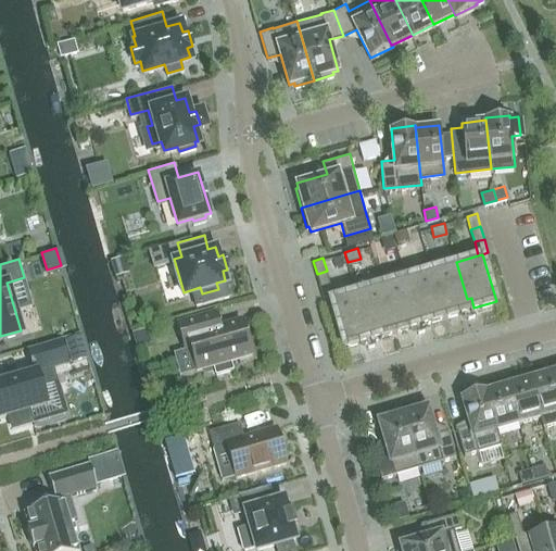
[(431,268),(445,315),(466,310),(464,300),(467,299),(456,262),(431,268)]
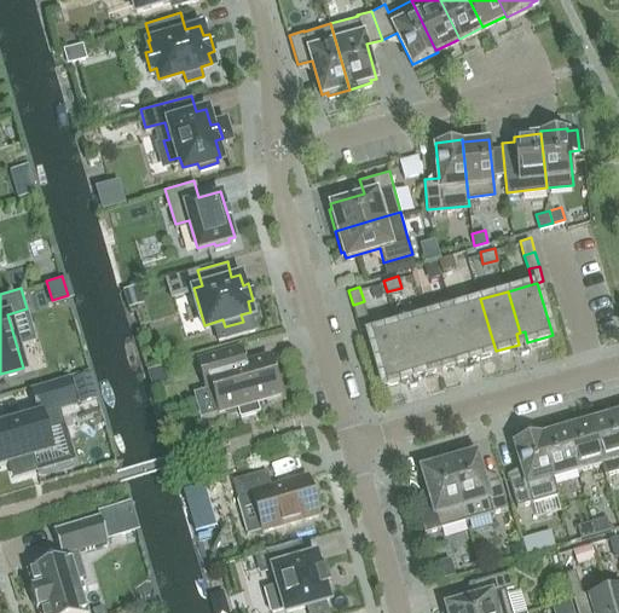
[(472,358),(496,351),(480,299),(452,307),(464,350),(468,348),(472,358)]
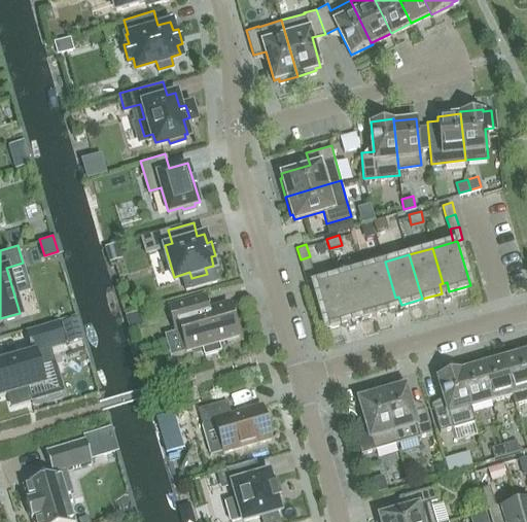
[(313,269),(310,256),(301,259),(304,271),(313,269)]
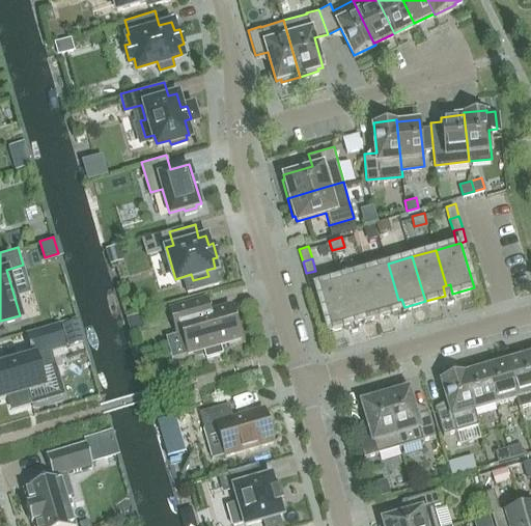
[(364,271),(376,315),(397,309),(395,301),(398,300),(388,264),(364,271)]
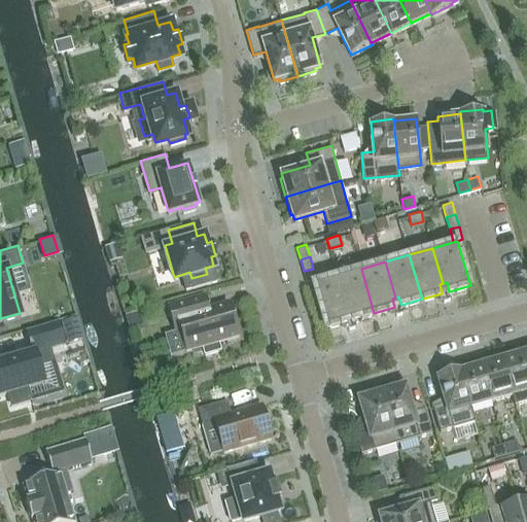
[(313,269),(304,271),(308,284),(313,282),(317,281),(313,269)]
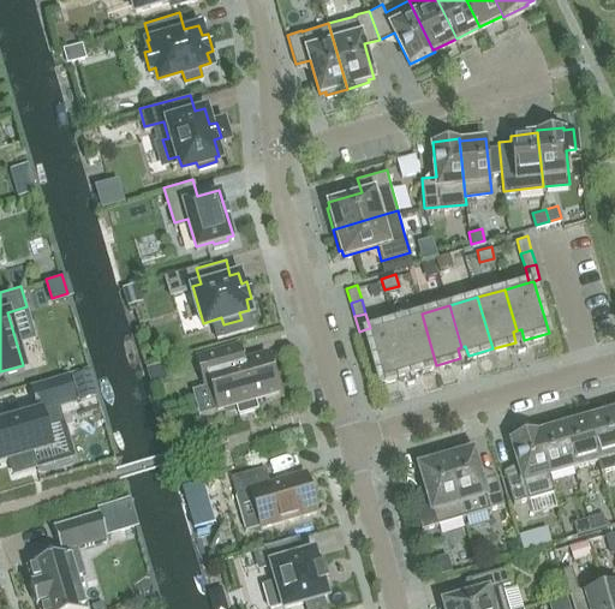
[(413,372),(436,365),(422,314),(394,321),(406,363),(410,362),(413,372)]
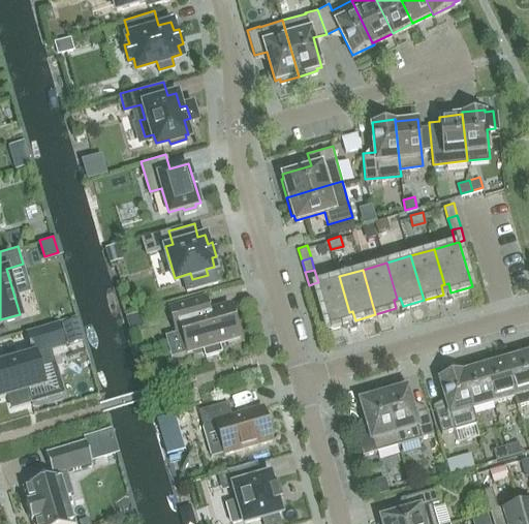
[(339,276),(318,282),(314,283),(327,329),(348,322),(346,313),(349,312),(339,276)]
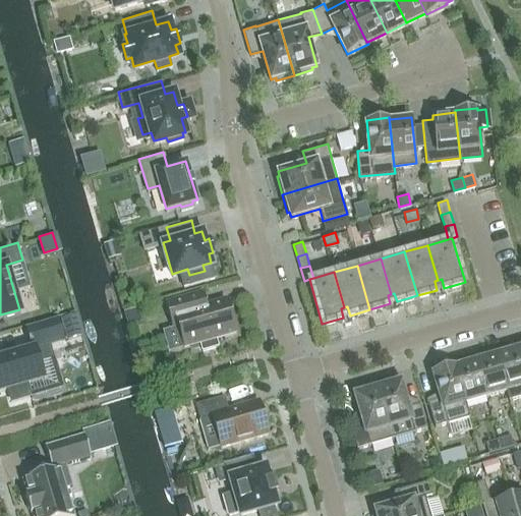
[(435,281),(437,290),(439,295),(446,293),(444,288),(442,279),(438,280),(435,281)]
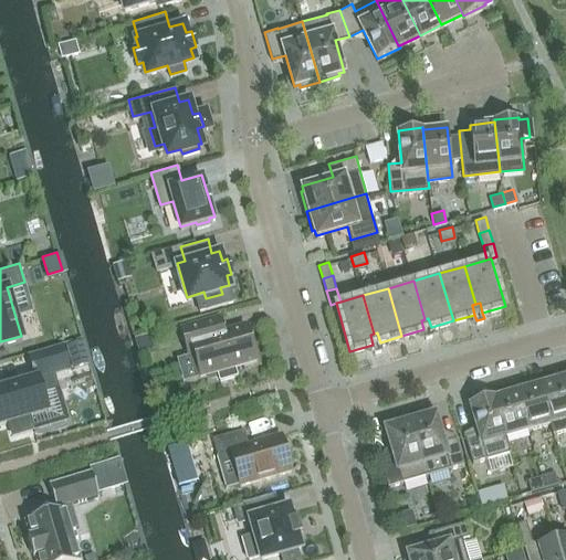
[(234,363),(255,358),(245,323),(222,328),(219,314),(180,325),(188,352),(194,351),(200,373),(218,368),(220,377),(237,372),(234,363)]
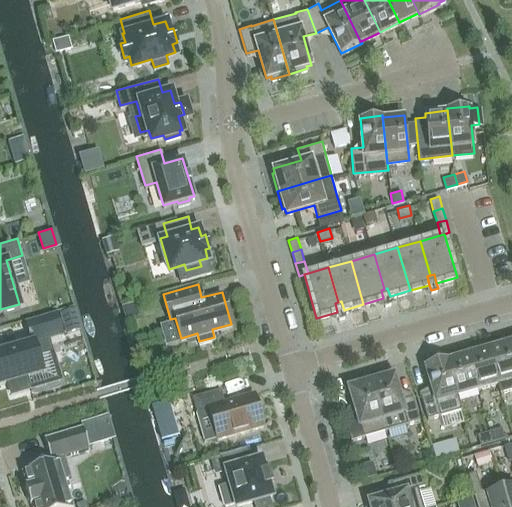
[(383,298),(385,303),(391,301),(390,296),(387,288),(384,289),(381,290),(383,298)]
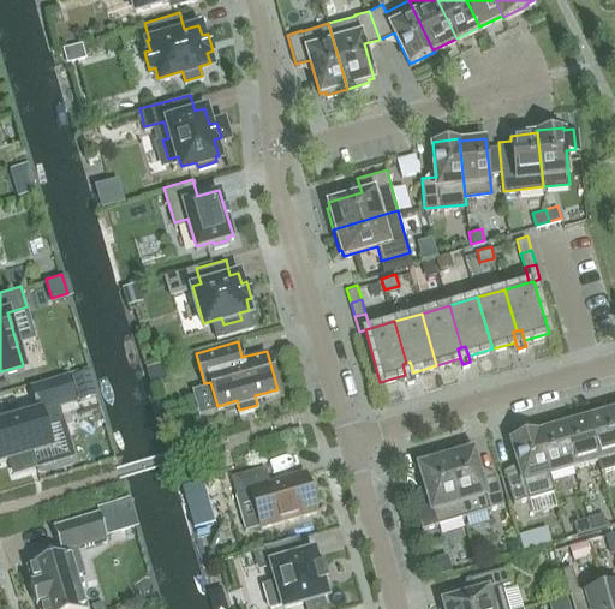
[(402,364),(405,375),(407,381),(415,378),(413,372),(410,362),(406,363),(402,364)]
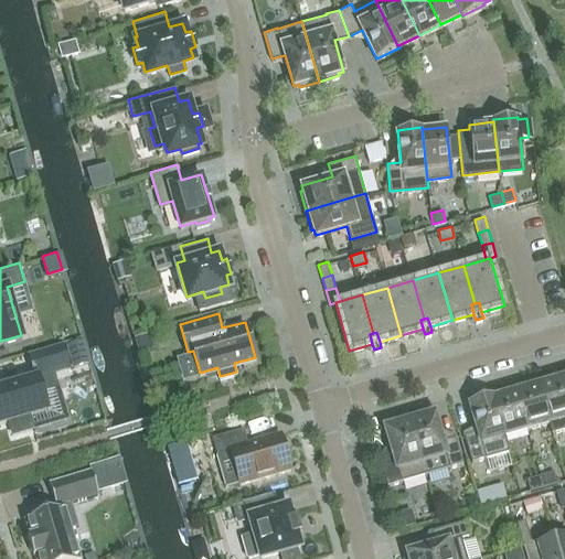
[(82,337),(66,342),(73,364),(88,359),(82,337)]
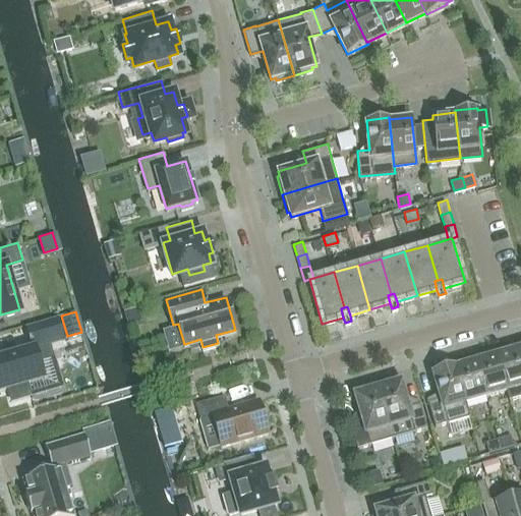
[(64,336),(58,318),(26,327),(33,347),(0,356),(0,388),(8,386),(12,398),(32,392),(29,380),(43,376),(39,360),(53,356),(48,341),(64,336)]
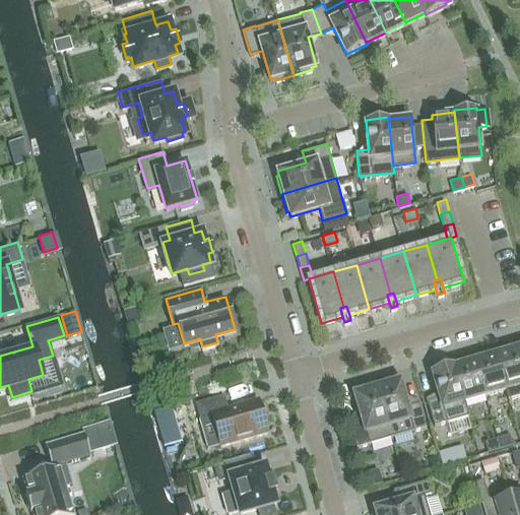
[(505,387),(508,397),(519,393),(519,358),(517,346),(496,352),(506,387),(505,387)]
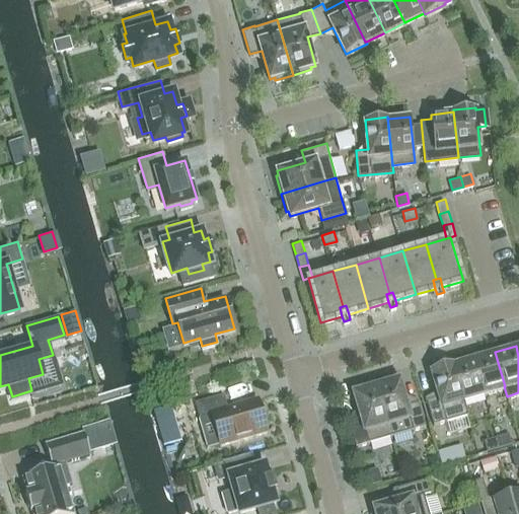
[(504,386),(505,386),(495,352),(473,358),(484,392),(504,386)]
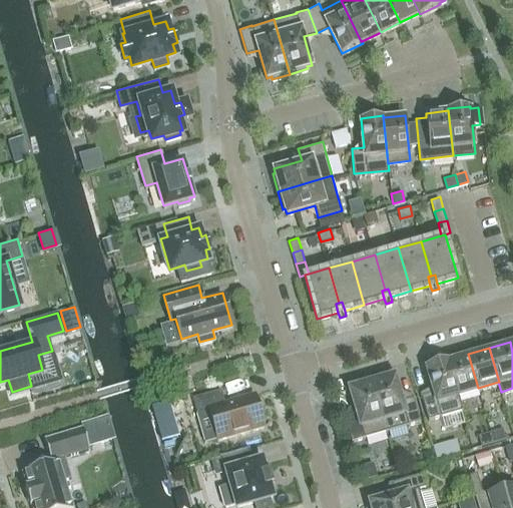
[(468,354),(448,360),(457,394),(458,394),(478,388),(468,354)]
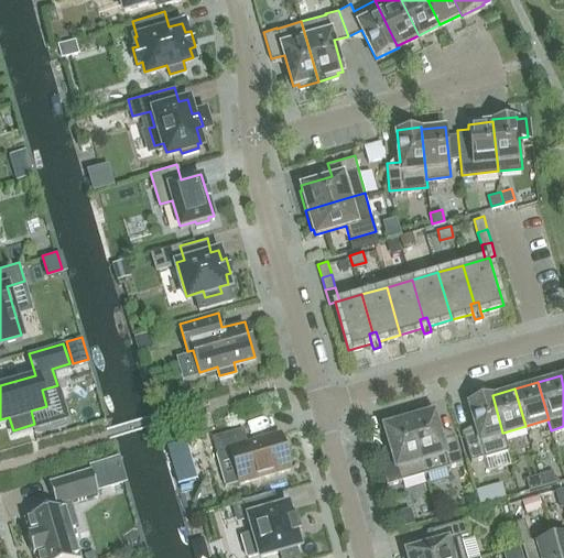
[(492,395),(492,393),(468,400),(476,428),(463,431),(470,459),(484,455),(484,456),(508,448),(503,433),(502,433),(492,395)]
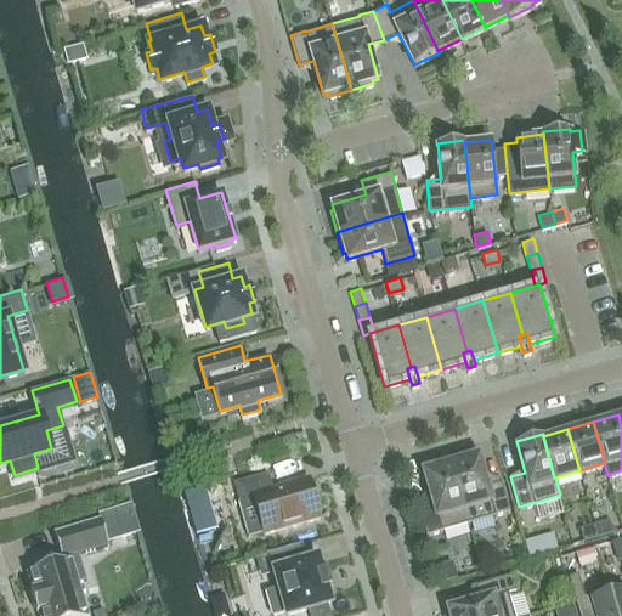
[(218,457),(221,469),(235,465),(230,452),(218,457)]
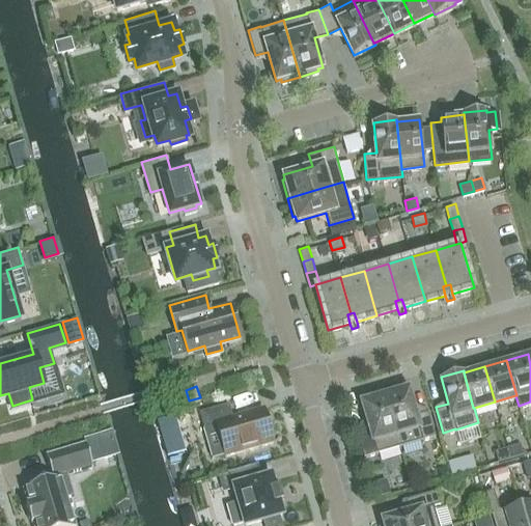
[(384,391),(399,444),(435,434),(427,409),(415,413),(408,386),(402,388),(402,386),(384,391)]
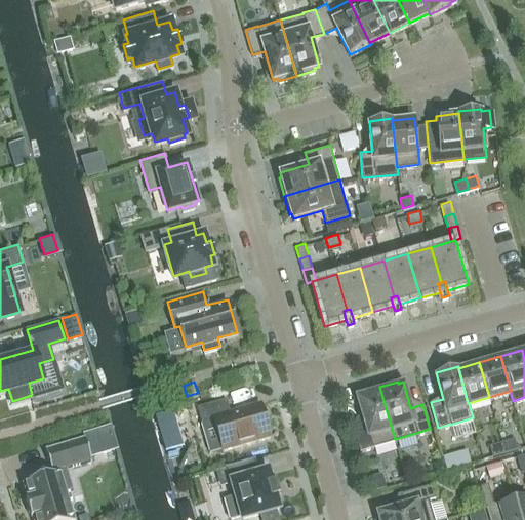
[(364,421),(352,425),(359,449),(395,439),(379,387),(361,392),(362,394),(357,395),(364,421)]
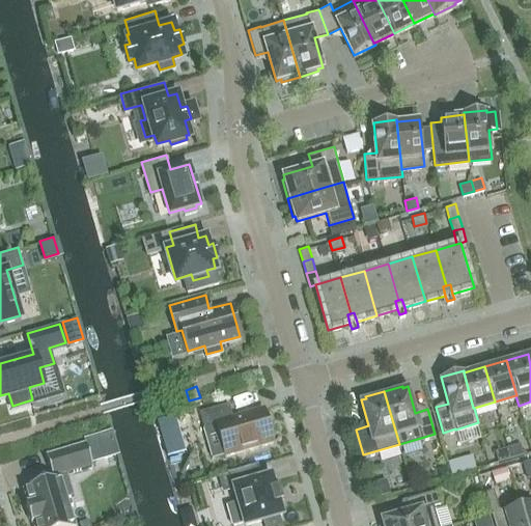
[(199,409),(203,424),(216,420),(225,452),(273,439),(262,406),(232,414),(228,400),(199,409)]
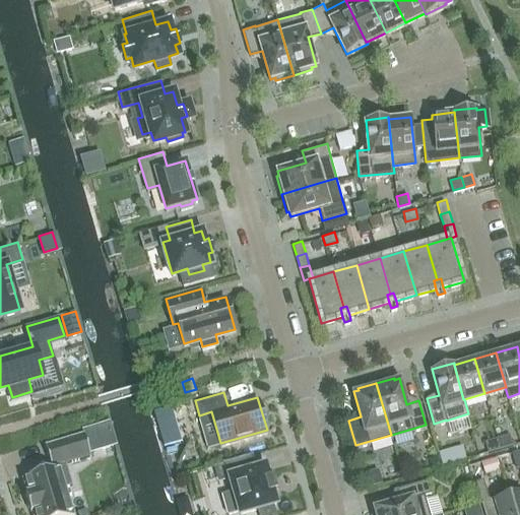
[(34,514),(69,514),(73,514),(65,485),(72,483),(65,461),(90,453),(83,431),(45,442),(52,467),(22,475),(26,492),(25,492),(30,509),(31,509),(34,514)]
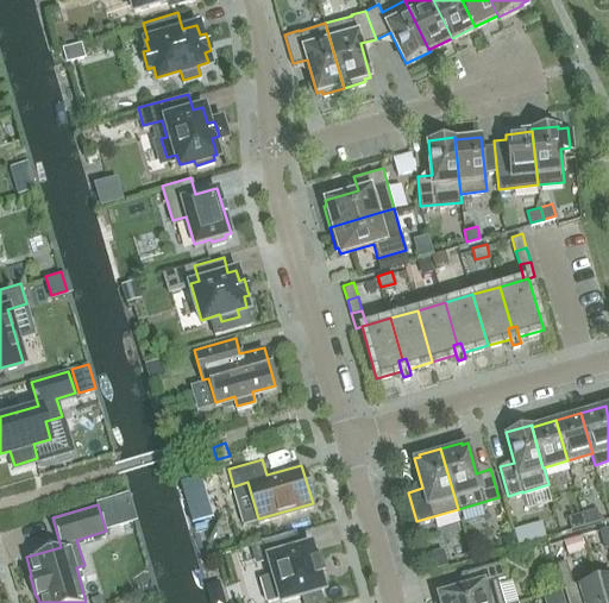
[(596,506),(582,510),(585,522),(601,519),(596,506)]
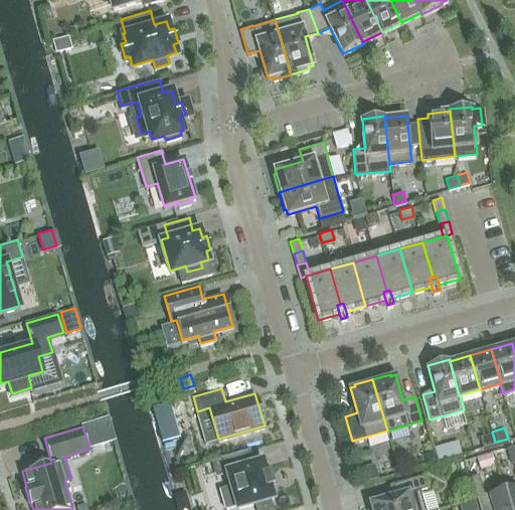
[(483,446),(487,445),(495,442),(492,432),(480,436),(483,446)]
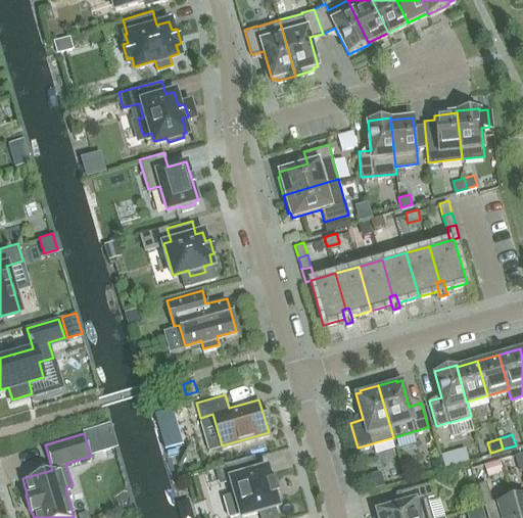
[(224,462),(224,464),(225,463),(229,479),(231,478),(235,490),(223,495),(229,515),(240,511),(241,514),(277,504),(273,491),(277,490),(274,478),(270,479),(266,467),(262,468),(258,454),(259,454),(259,452),(224,462)]
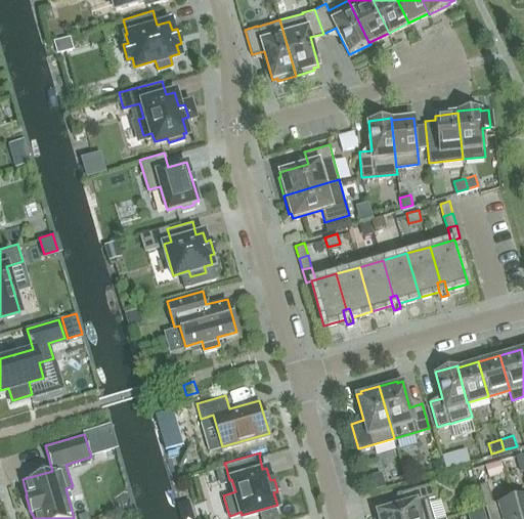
[(376,516),(376,518),(431,518),(434,518),(428,496),(435,494),(431,481),(399,490),(402,503),(377,510),(378,515),(376,516)]
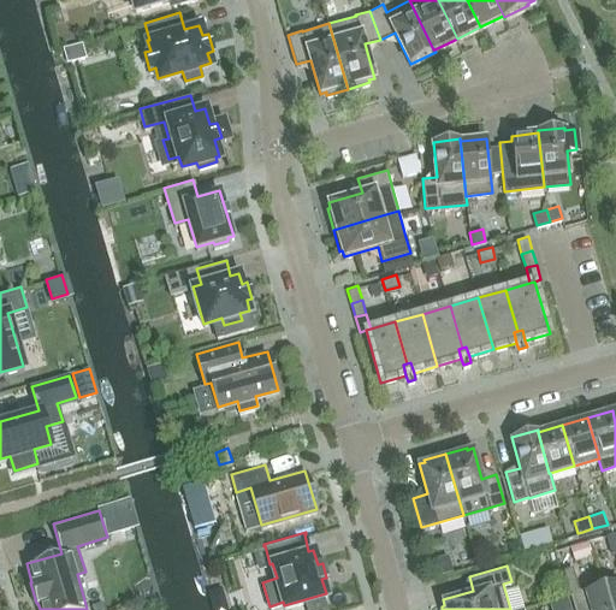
[(609,609),(602,585),(584,590),(578,587),(572,566),(562,568),(574,609),(609,609)]
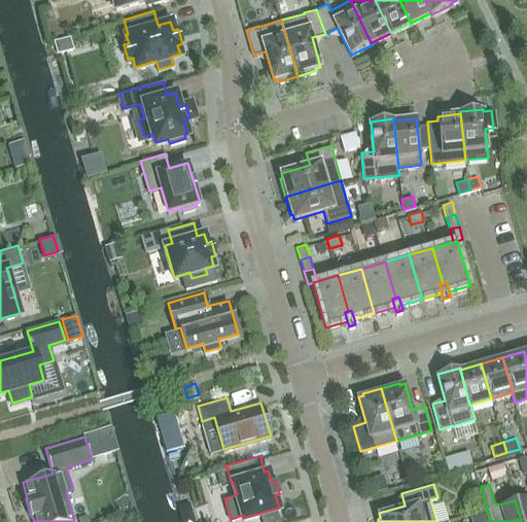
[(526,521),(526,496),(515,500),(521,521),(526,521)]
